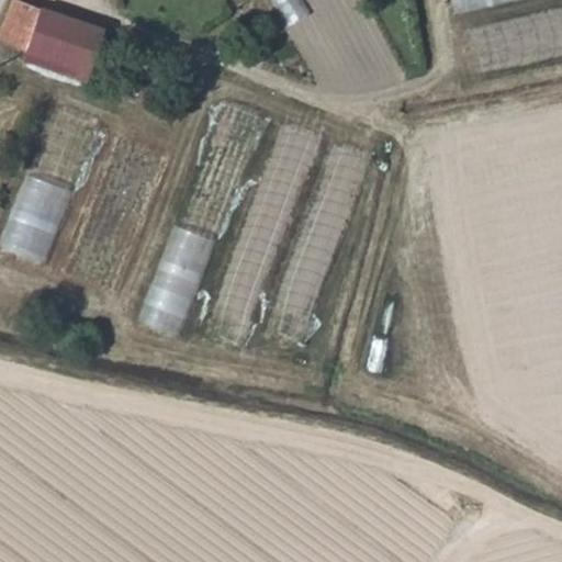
[(98,34),(7,0),(0,22),(0,42),(23,51),(20,62),(81,82),(98,34)]
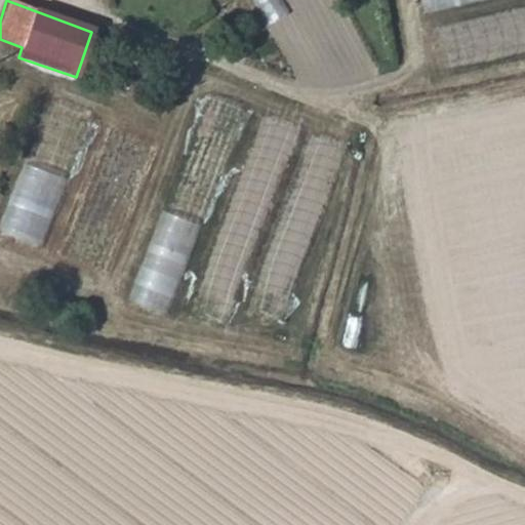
[(423,0),(427,13),(483,0),(423,0)]
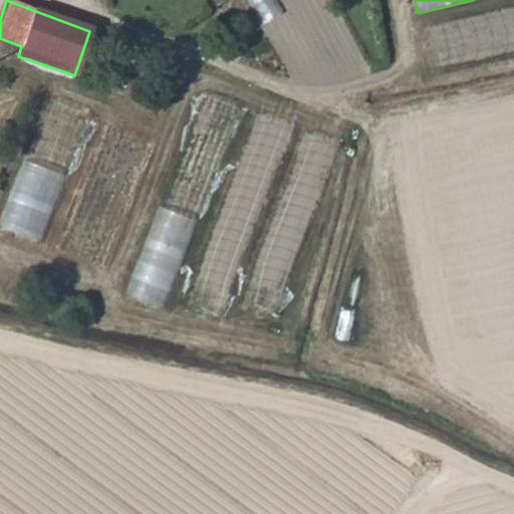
[(513,6),(434,25),(443,67),(513,50),(513,6)]
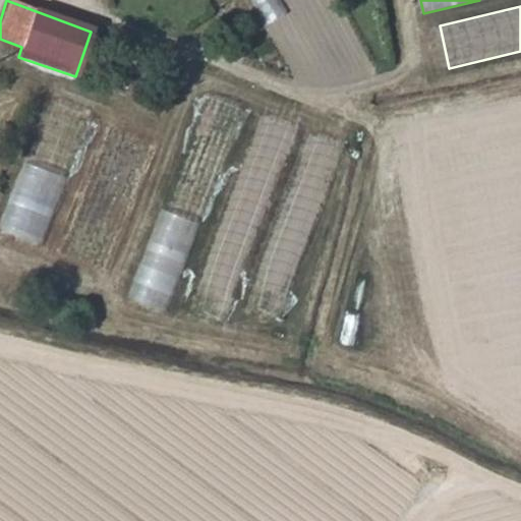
[(110,54),(123,61),(127,53),(116,47),(110,54)]
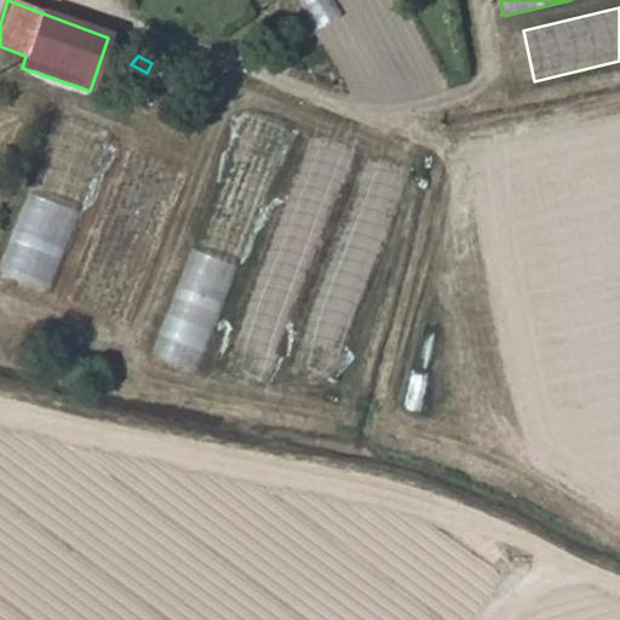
[(304,131),(252,112),(151,351),(200,372),(304,131)]
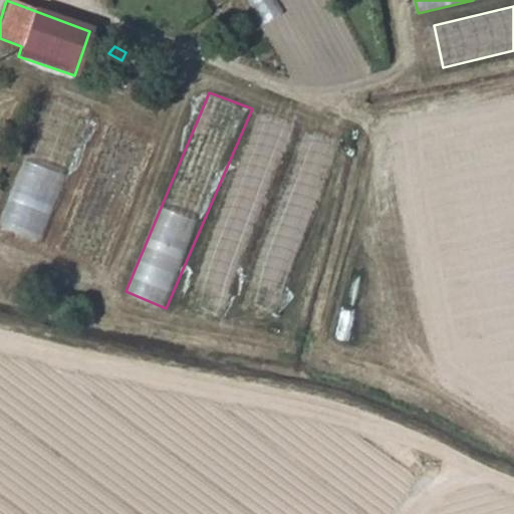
[(49,103),(0,227),(42,244),(90,117),(49,103)]
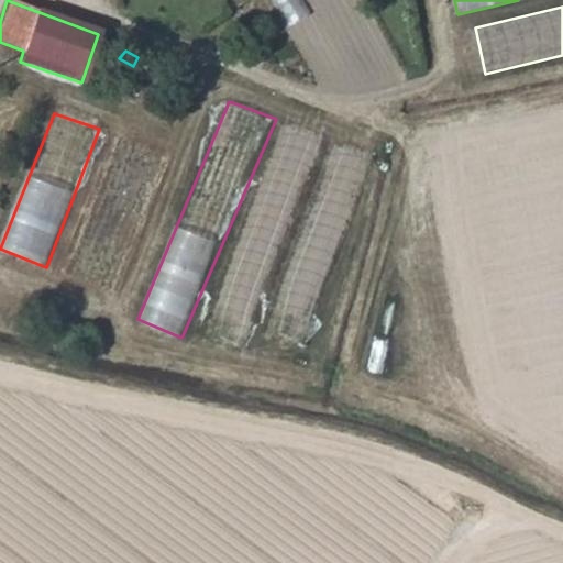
[(284,124),(201,334),(249,352),(331,142),(284,124)]
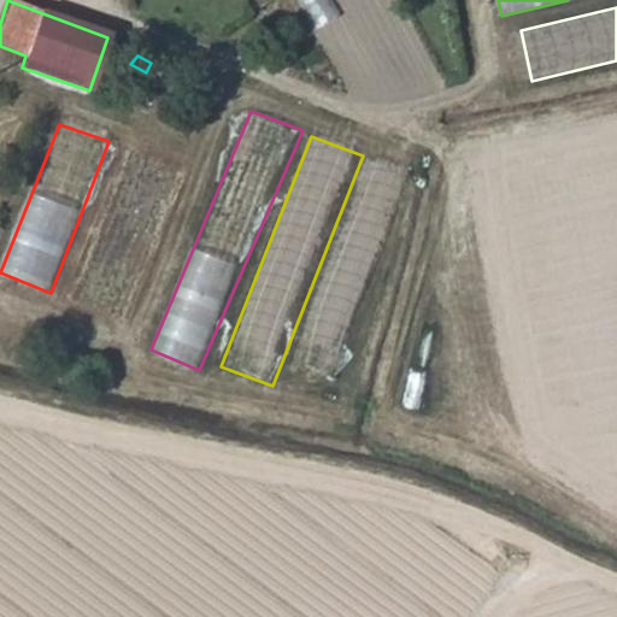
[(368,160),(289,360),(336,381),(416,177),(368,160)]
